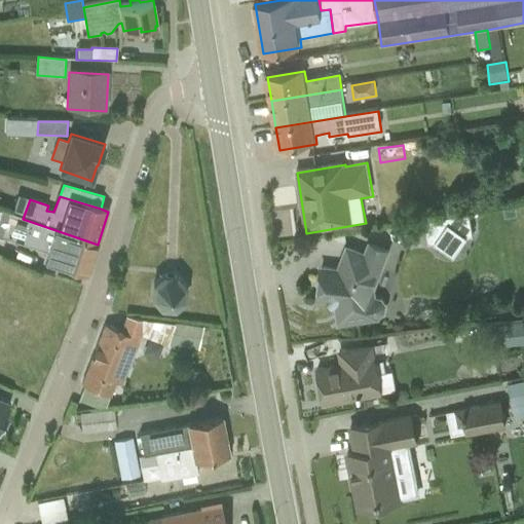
[(3,237),(46,252),(42,262),(88,275),(98,245),(23,219),(9,215),(3,237)]
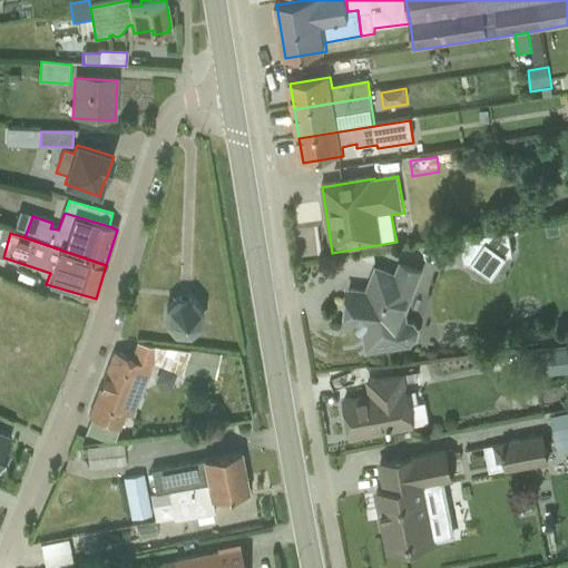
[(492,277),(505,258),(513,257),(509,234),(461,242),(466,266),(475,264),(492,277)]
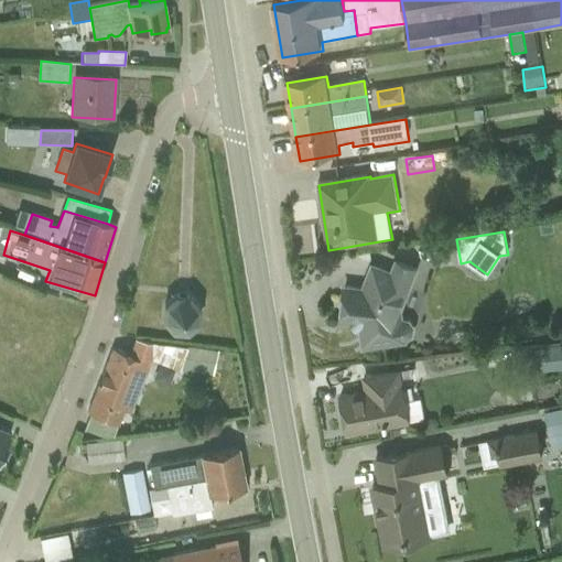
[(411,292),(420,270),(397,260),(391,274),(373,267),(364,291),(346,289),(342,322),(355,323),(356,322),(361,328),(361,330),(364,349),(408,343),(414,338),(417,330),(412,322),(404,320),(403,311),(418,316),(425,298),(411,292)]
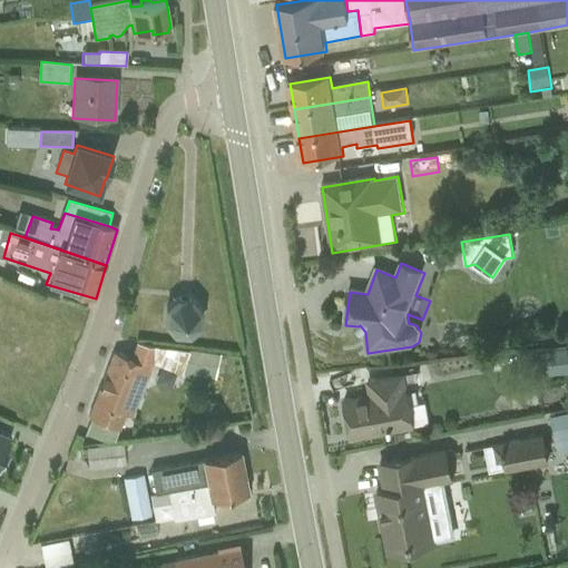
[(178,300),(167,310),(166,324),(176,335),(191,336),(202,326),(203,312),(193,301),(185,301),(178,300)]
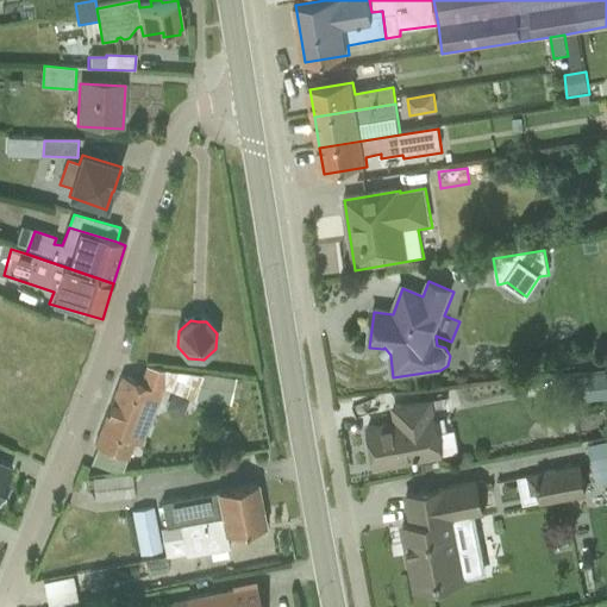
[(142,386),(123,377),(95,448),(99,449),(130,461),(136,444),(143,448),(164,390),(196,404),(198,400),(231,407),(237,380),(148,368),(142,386)]
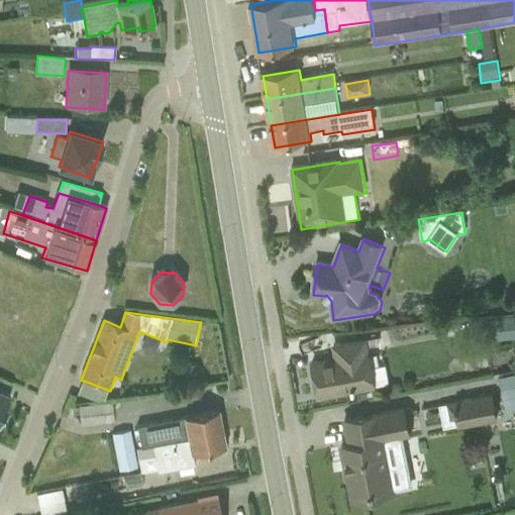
[(481,335),(514,331),(514,318),(480,321),(481,335)]
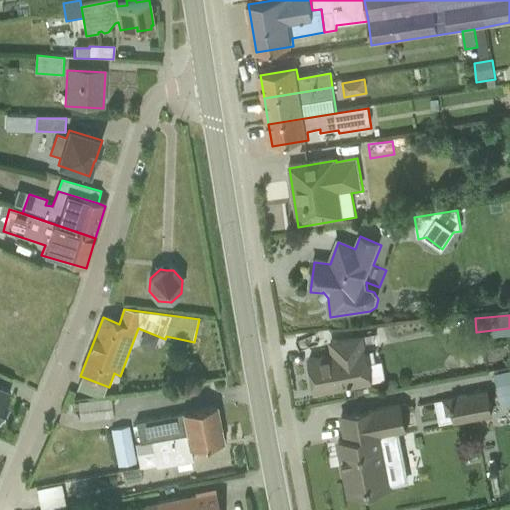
[(310,361),(316,395),(386,382),(383,364),(370,366),(364,337),(330,343),(332,357),(310,361)]
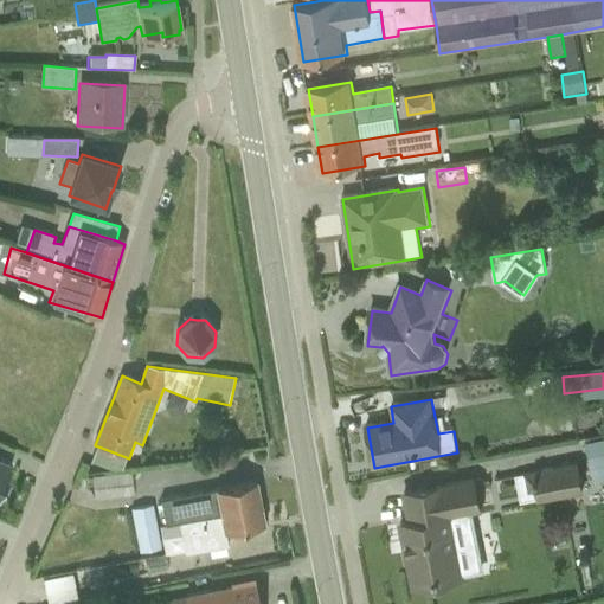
[(592,454),(603,451),(603,436),(590,439),(592,454)]
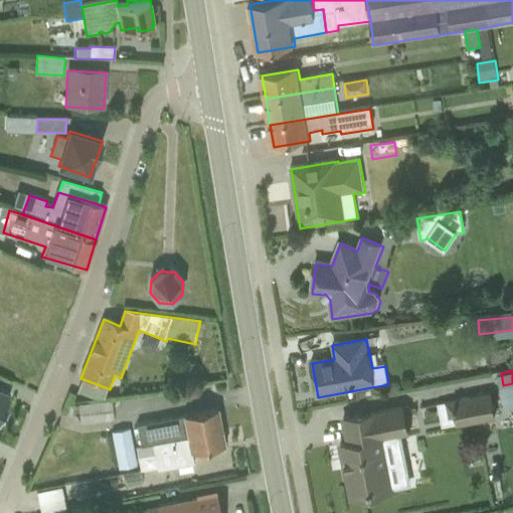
[(110,389),(83,379),(77,393),(96,400),(106,399),(110,389)]
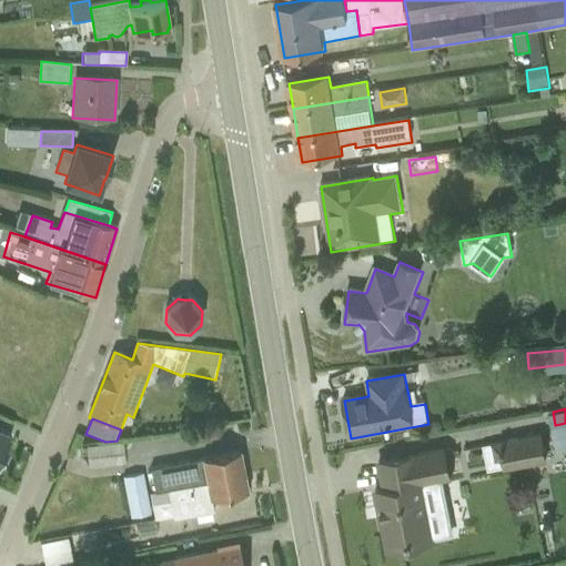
[(0,431),(0,464),(12,437),(0,431)]
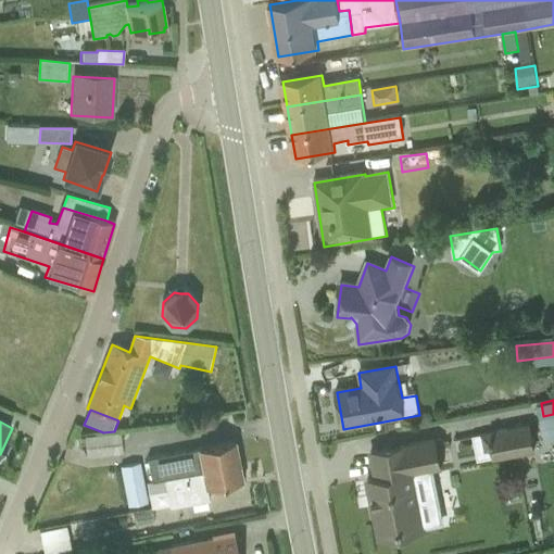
[(493,454),(494,462),(537,454),(531,426),(488,433),(488,435),(480,436),(485,456),(493,454)]
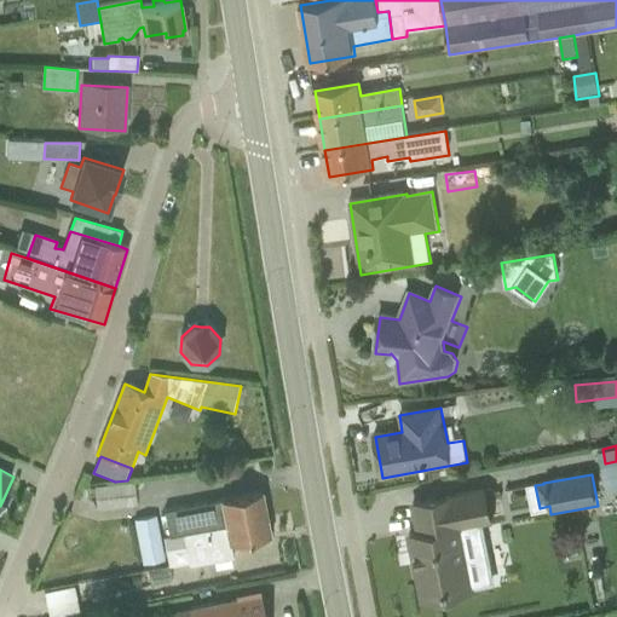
[(136,486),(96,491),(98,511),(138,506),(136,486)]
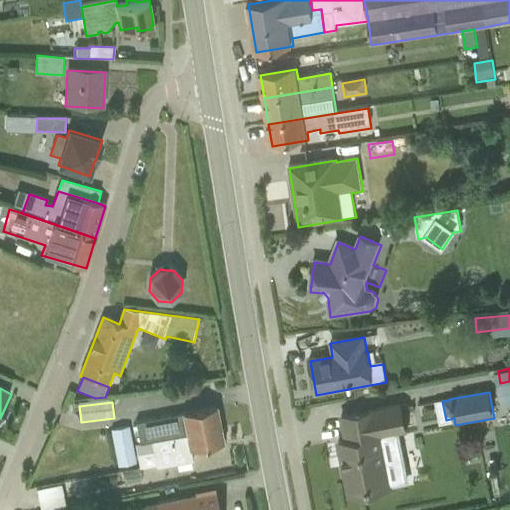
[(339,444),(350,498),(394,489),(389,465),(398,463),(401,458),(396,435),(408,433),(403,406),(342,418),(347,442),(339,444)]
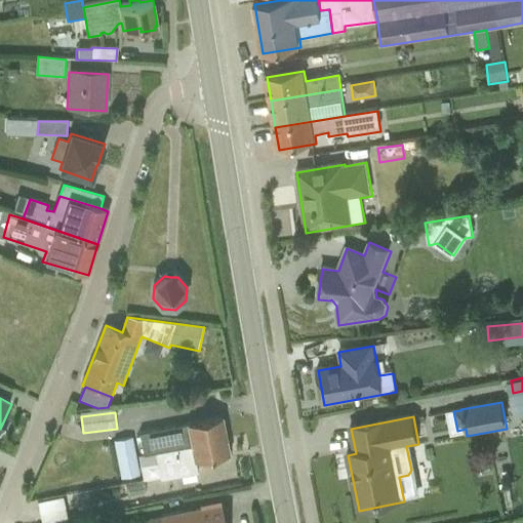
[(145,456),(227,441),(223,418),(139,435),(145,456)]
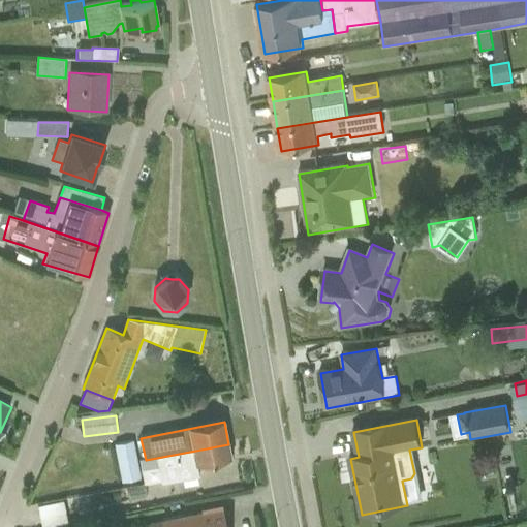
[(122,484),(142,479),(134,442),(115,445),(122,484)]
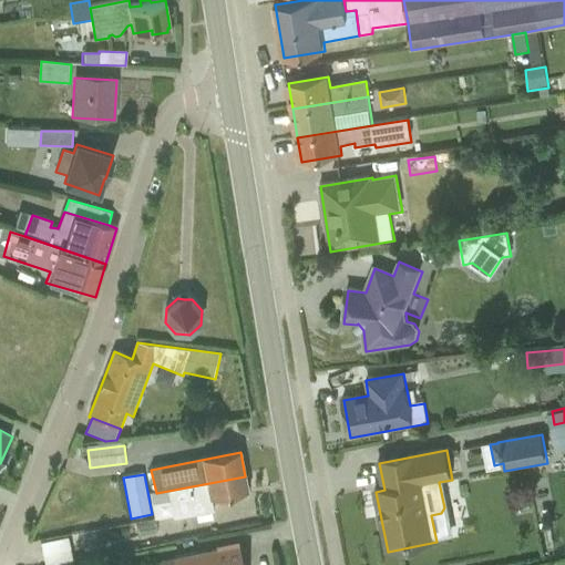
[(248,492),(245,476),(156,493),(150,494),(155,521),(173,517),(174,521),(214,512),(212,500),(248,492)]
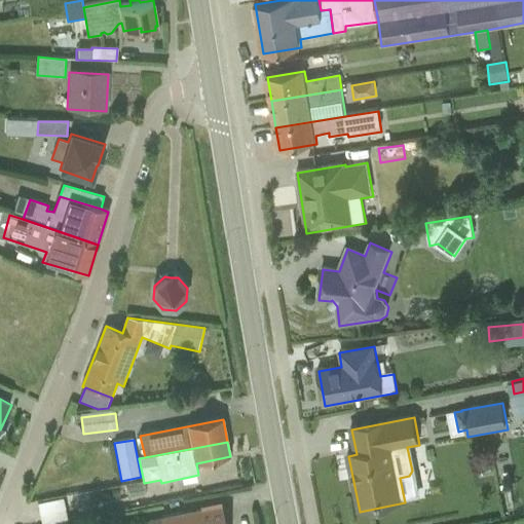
[(147,497),(145,485),(126,489),(128,500),(147,497)]
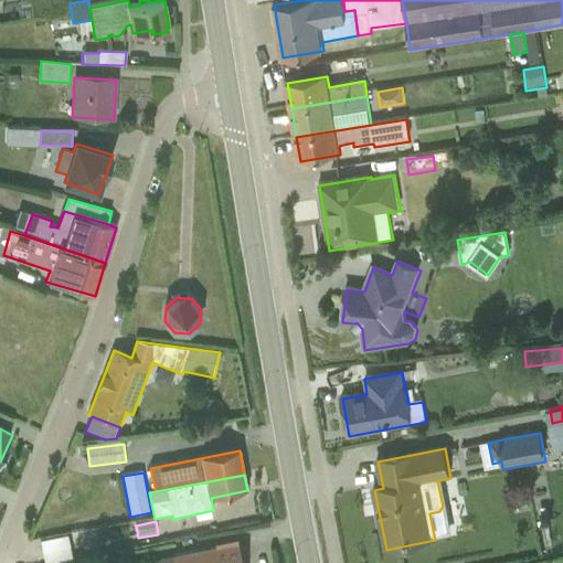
[(95,531),(41,542),(45,562),(73,562),(70,544),(96,539),(95,531)]
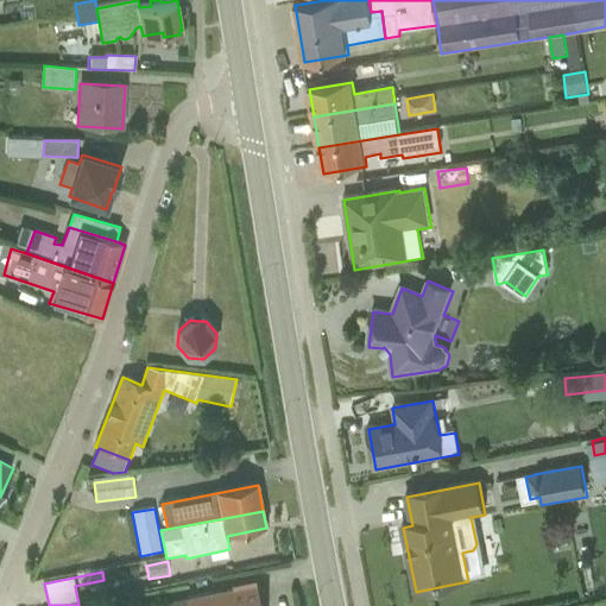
[(260,605),(256,584),(233,588),(233,589),(165,603),(166,605),(260,605)]
